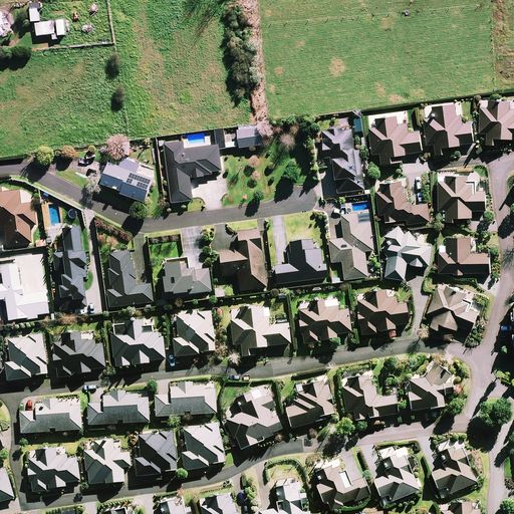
[(41,2),(31,3),(32,21),(39,21),(38,8),(42,8),(41,2)]
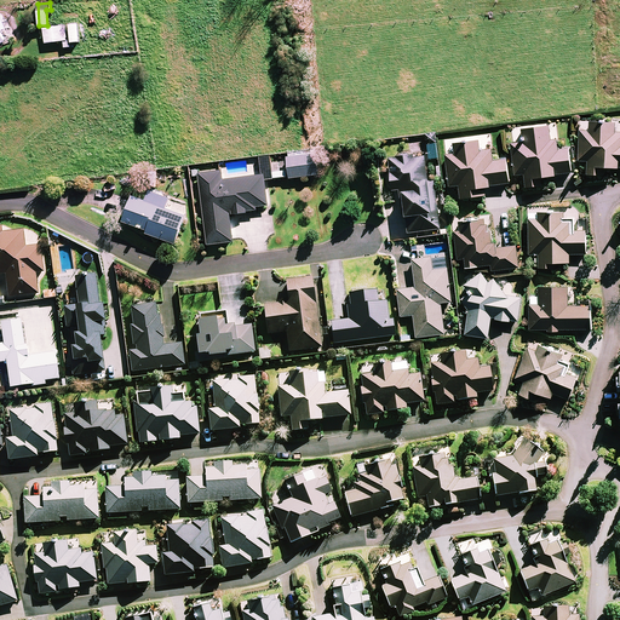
[(81,41),(79,24),(44,28),(46,44),(64,41),(65,49),(70,47),(70,42),(81,41)]
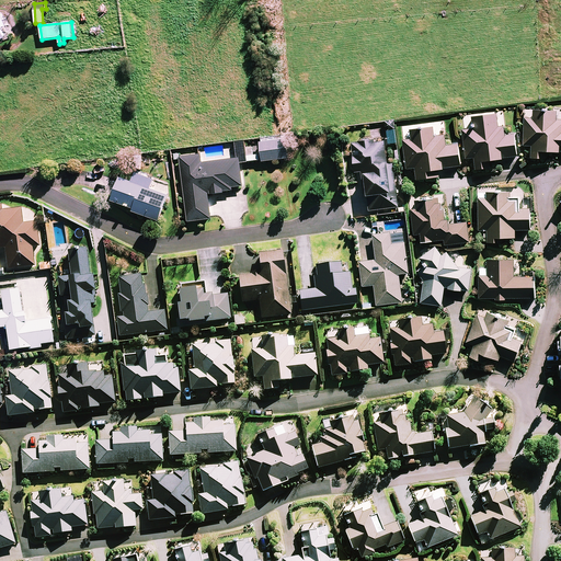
[(546,151),(560,151),(560,121),(556,121),(556,112),(536,111),(535,119),(524,118),(523,147),(531,147),(531,158),(546,158),(546,151)]
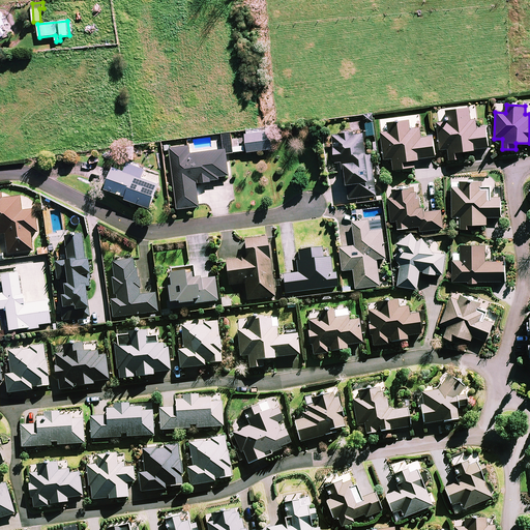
[(464,150),(490,147),(487,126),(477,127),(476,118),(470,119),(468,108),(447,111),(448,122),(438,123),(442,149),(449,148),(451,158),(465,156),(464,150)]
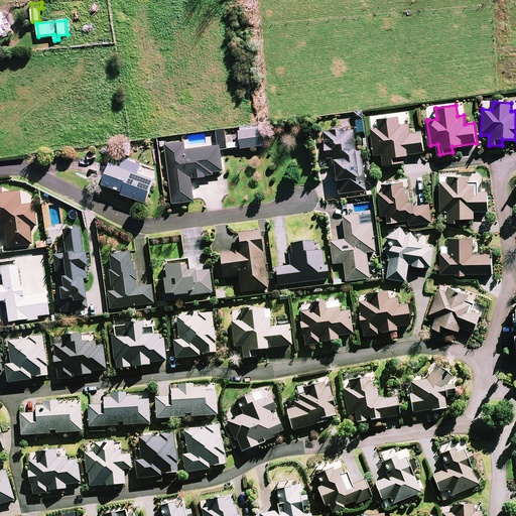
[(403,155),(424,152),(421,132),(410,134),(409,125),(403,126),(401,115),(380,118),(382,128),(372,130),(375,155),(383,154),(384,163),(404,161),(403,155)]
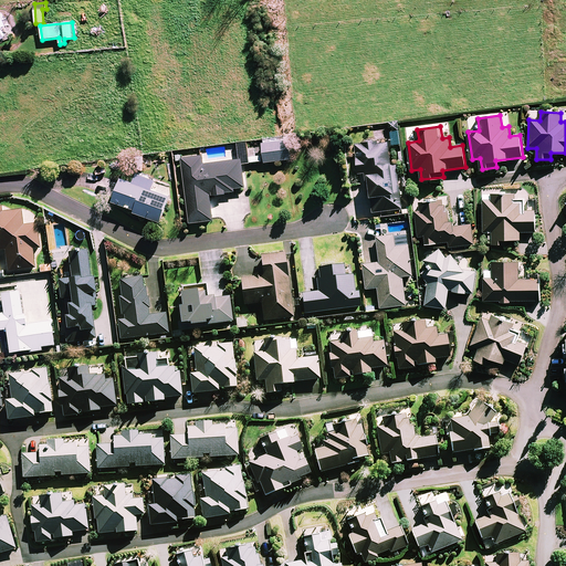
[(391,165),(386,127),(374,129),(375,140),(355,143),(358,174),(366,173),(368,197),(371,196),(374,212),(402,209),(397,165),(391,165)]
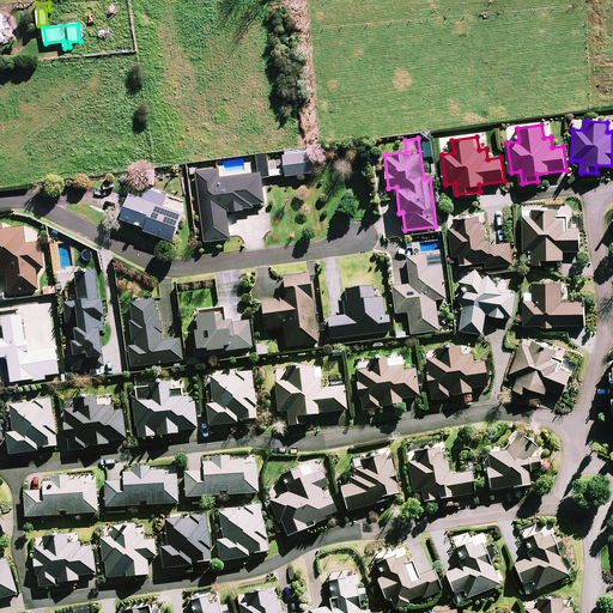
[(315,173),(313,152),(284,156),(286,176),(315,173)]
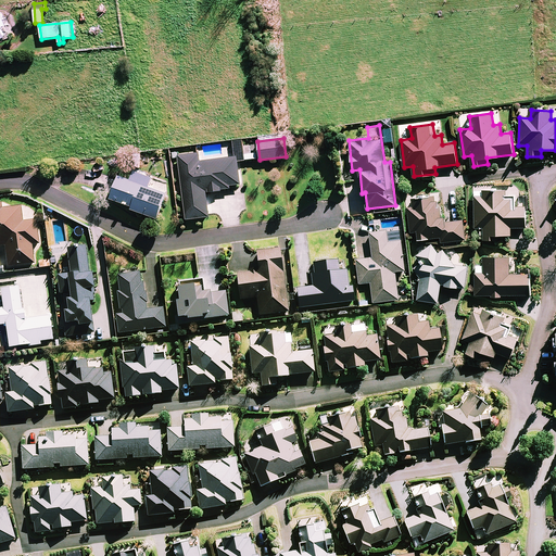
[(223,189),(231,188),(230,186),(240,184),(237,156),(200,161),(199,153),(179,155),(187,219),(210,216),(206,193),(223,191),(223,189)]
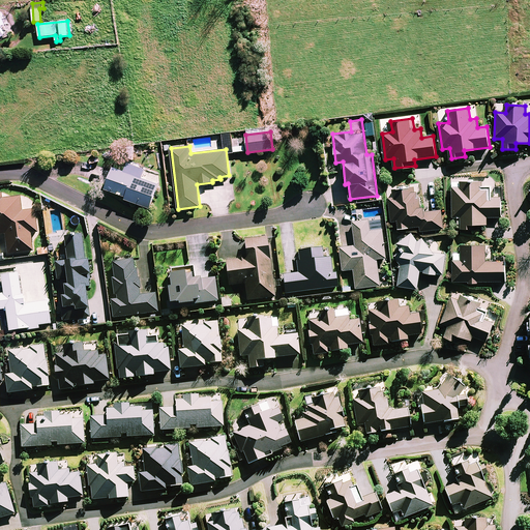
[(145,170),(128,164),(125,172),(114,168),(107,189),(126,197),(125,199),(150,208),(159,184),(142,178),(145,170)]
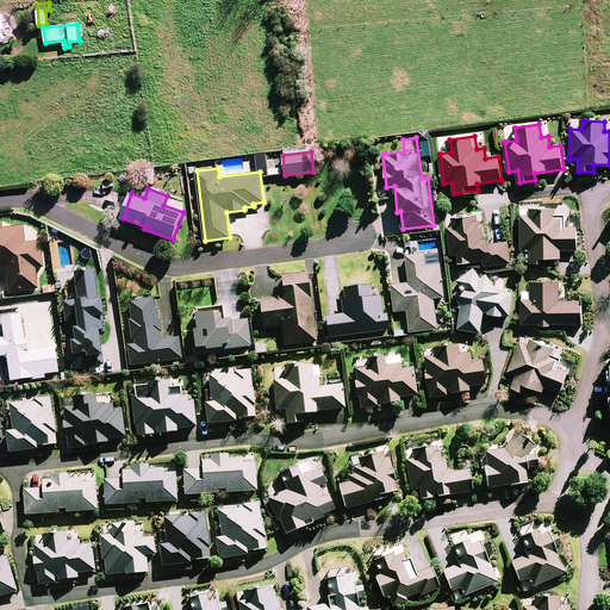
[(522,217),(522,250),(530,250),(531,263),(546,263),(546,257),(561,257),(560,249),(577,249),(577,228),(566,228),(566,219),(554,219),(554,210),(531,210),(531,217),(522,217)]
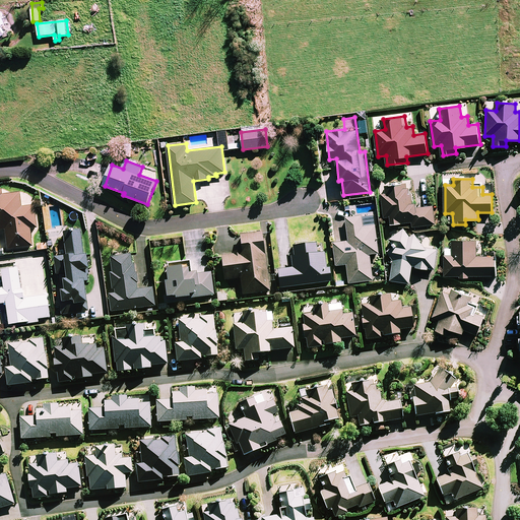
[(413,228),(435,224),(432,206),(417,208),(416,202),(412,203),(411,194),(408,194),(406,184),(386,186),(387,194),(382,194),(386,217),(390,217),(391,223),(412,220),(413,228)]
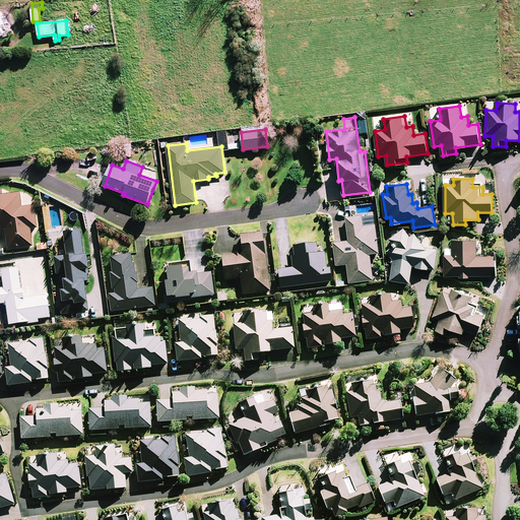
[(2,195),(1,191),(0,190),(0,231),(6,230),(8,250),(33,247),(30,230),(38,229),(35,206),(22,207),(20,193),(2,195)]
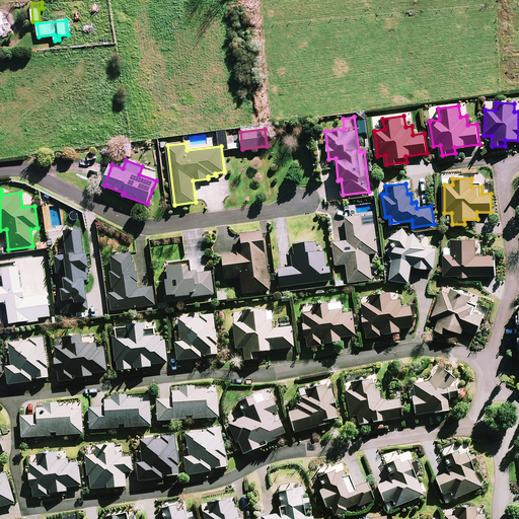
[(379,252),(373,206),(362,207),(362,215),(346,217),(348,240),(334,242),(336,265),(347,264),(349,283),(373,280),(370,253),(379,252)]
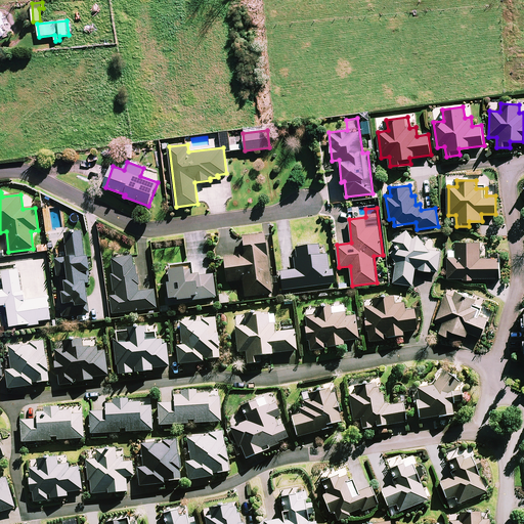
[(89,277),(90,277),(88,258),(85,258),(81,230),(63,232),(68,258),(55,260),(57,276),(59,276),(61,294),(59,294),(63,318),(90,315),(89,311),(86,284),(90,284),(89,277)]
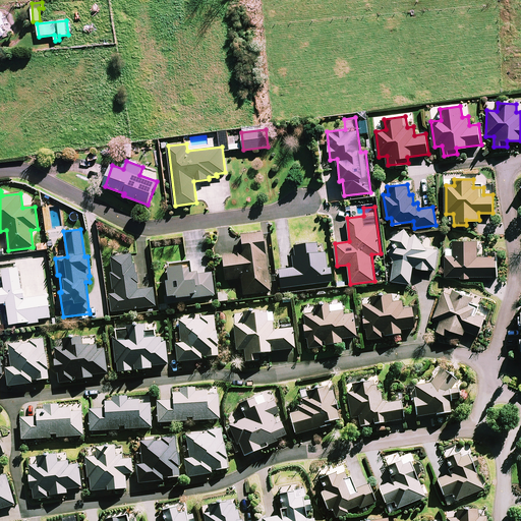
[(436,270),(438,250),(426,248),(416,234),(411,237),(405,230),(392,239),(397,245),(389,251),(396,263),(393,281),(411,283),(413,267),(418,267),(418,269),(428,270),(428,269),(436,270)]
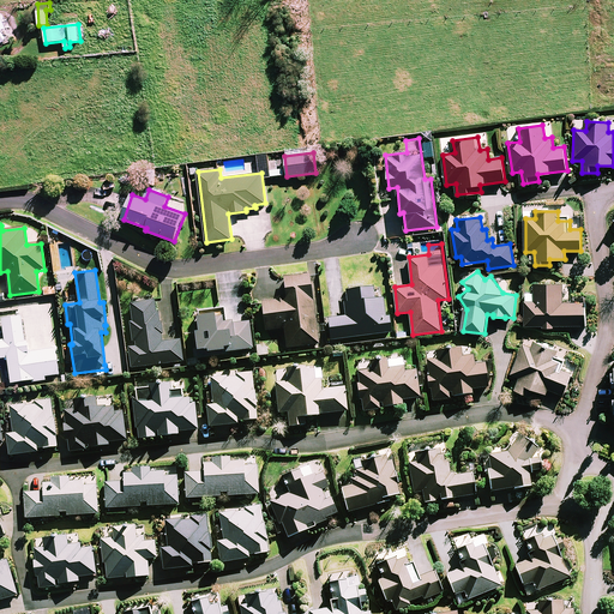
[(319,344),(309,275),(284,278),(287,300),(263,304),(266,331),(284,329),(288,348),(319,344)]
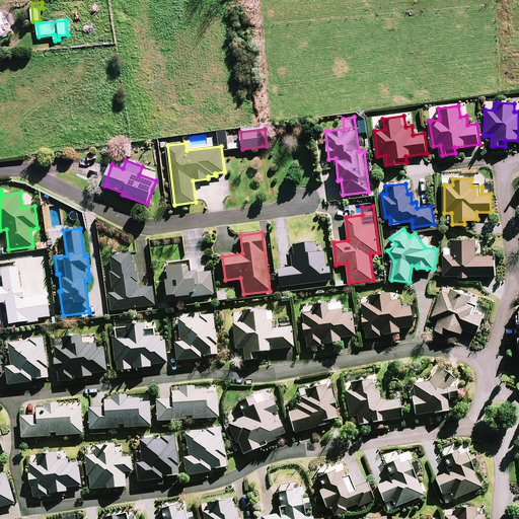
[(444,256),(444,276),(496,275),(495,256),(475,256),(474,240),(451,240),(451,256),(444,256)]
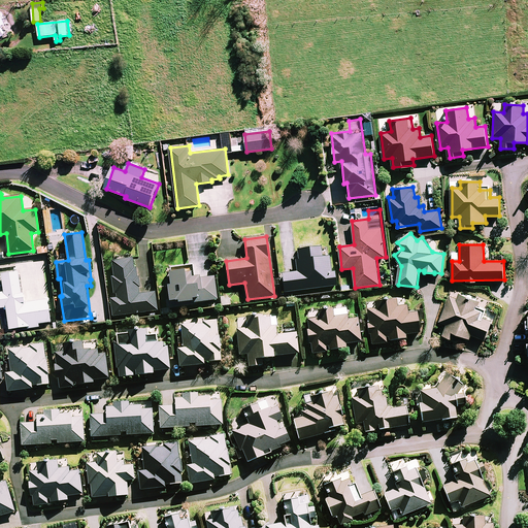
[(330,272),(327,246),(298,250),(299,259),(297,260),(298,272),(283,274),(285,293),(337,286),(335,272),(330,272)]
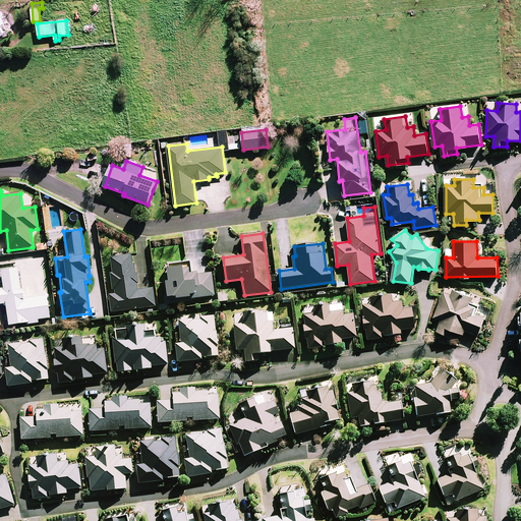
[(137,290),(132,254),(110,257),(115,294),(110,295),(112,312),(155,307),(153,288),(137,290)]
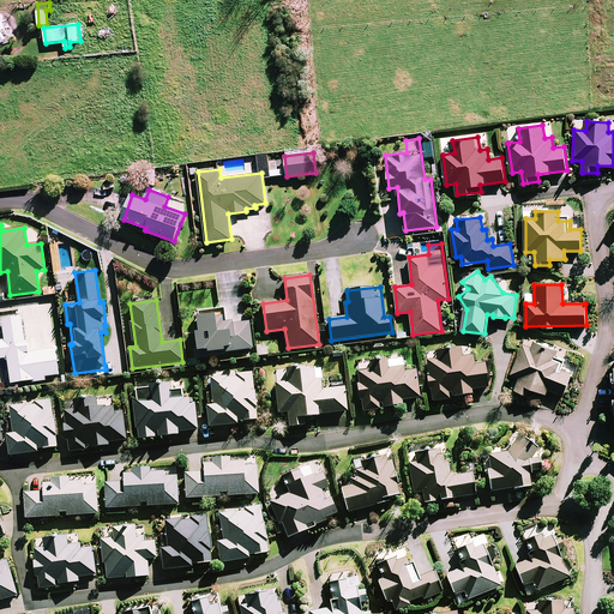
[(224,315),(198,318),(199,330),(197,331),(198,351),(209,350),(209,353),(252,349),(250,323),(226,324),(224,315)]
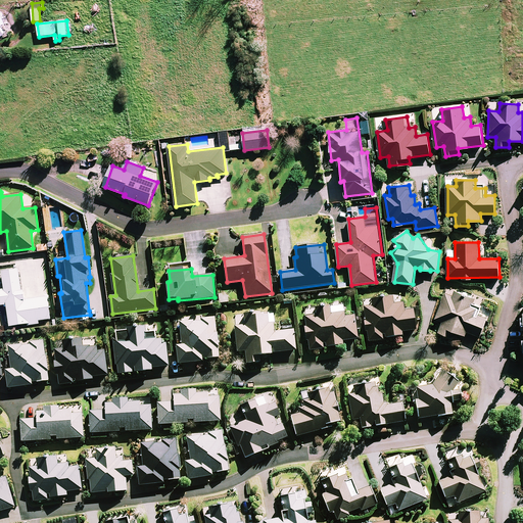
[(9,327),(28,325),(28,327),(40,326),(40,321),(50,320),(48,298),(22,301),(19,271),(2,273),(4,290),(0,289),(0,305),(7,305),(9,327)]
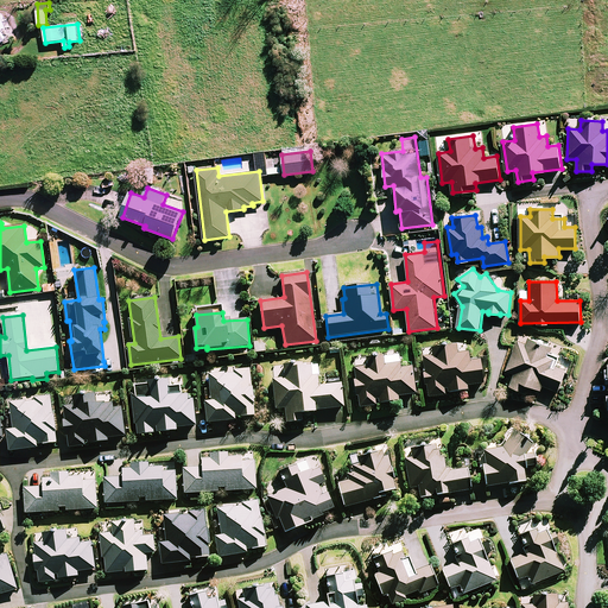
[(527,344),(519,342),(507,372),(515,374),(511,386),(524,391),(526,385),(542,390),(544,386),(558,391),(567,369),(556,366),(558,360),(548,355),(550,347),(530,340),(527,344)]
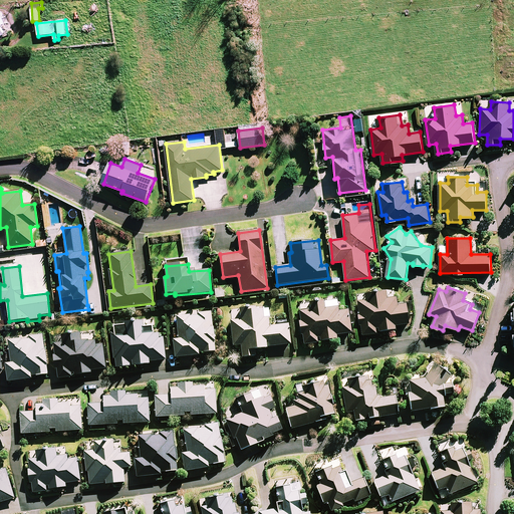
[(396,326),(409,324),(406,304),(398,305),(397,298),(388,299),(387,292),(365,295),(366,301),(357,302),(362,335),(375,333),(374,329),(379,328),(379,332),(396,329),(396,326)]
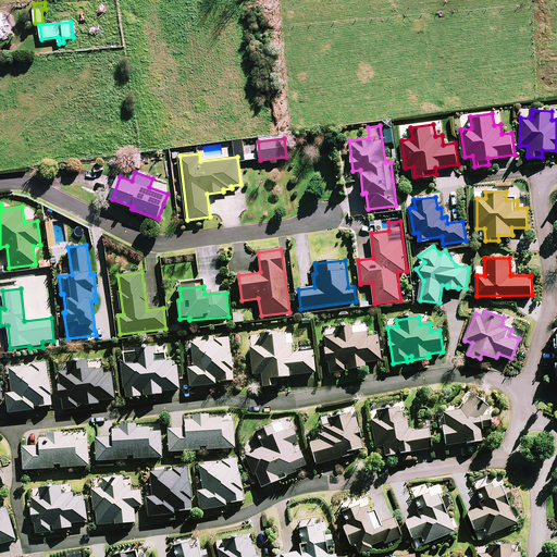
[(364,363),(381,360),(378,337),(366,338),(366,333),(351,334),(350,326),(337,329),(338,335),(324,337),(329,373),(343,371),(342,367),(347,366),(347,370),(364,367),(364,363)]
